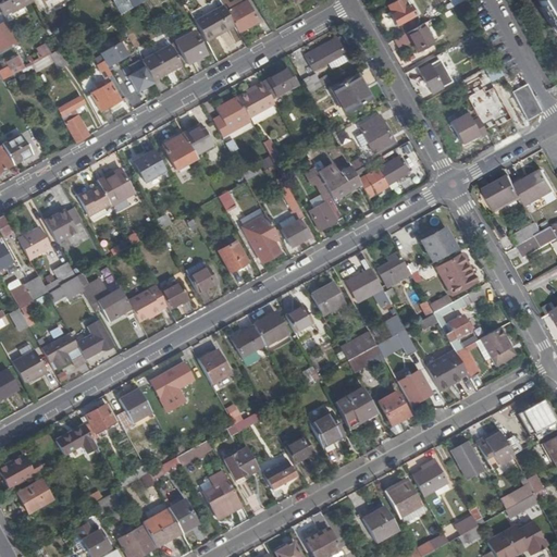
[(2,0),(2,3),(0,4),(0,10),(3,16),(33,1),(32,0),(2,0)]
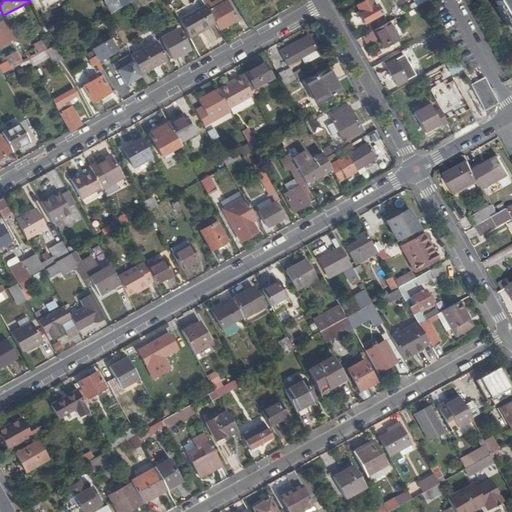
[(207,0),(202,0),(201,1),(204,7),(205,8),(215,26),(218,31),(237,21),(226,1),(212,9),(207,0)]
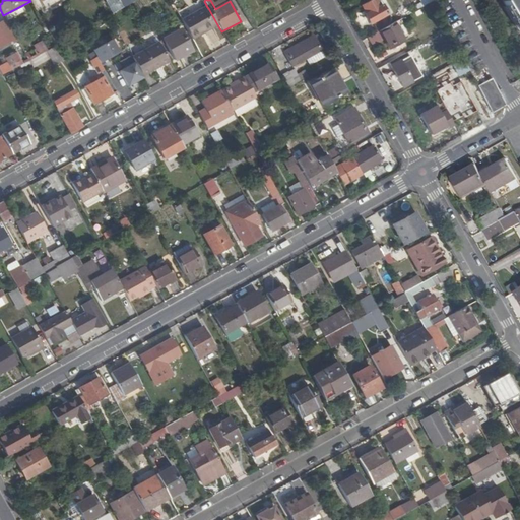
[(386,15),(378,0),(370,0),(361,5),(366,14),(364,15),(369,24),(386,15)]
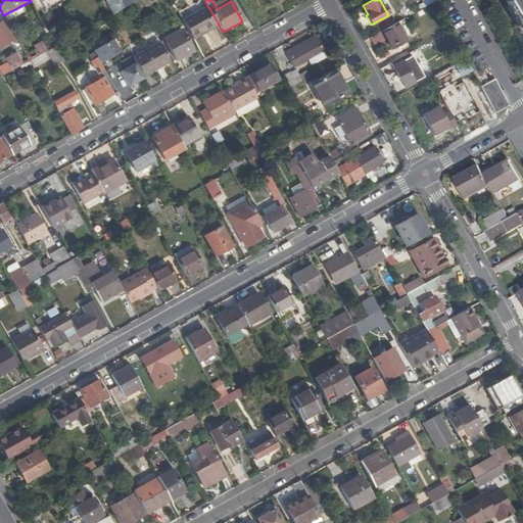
[(522,0),(503,0),(522,33),(522,0)]
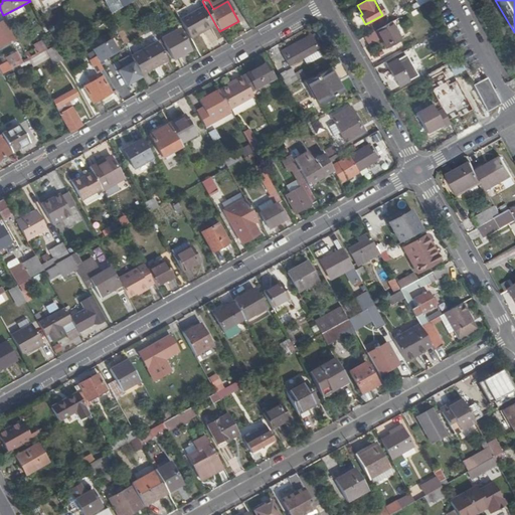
[(205,7),(180,21),(190,40),(216,26),(206,8),(205,7)]
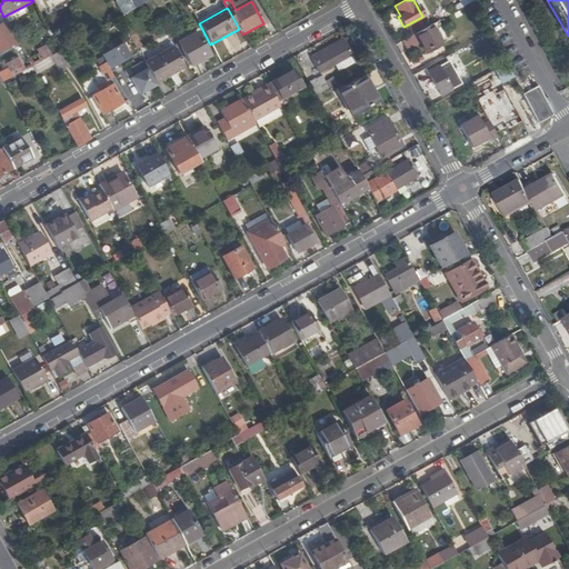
[(0,51),(18,42),(7,22),(0,26),(0,51)]
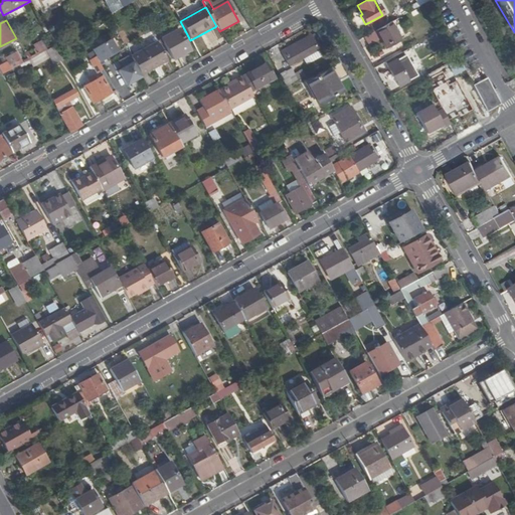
[(399,40),(389,23),(375,31),(384,48),(399,40)]
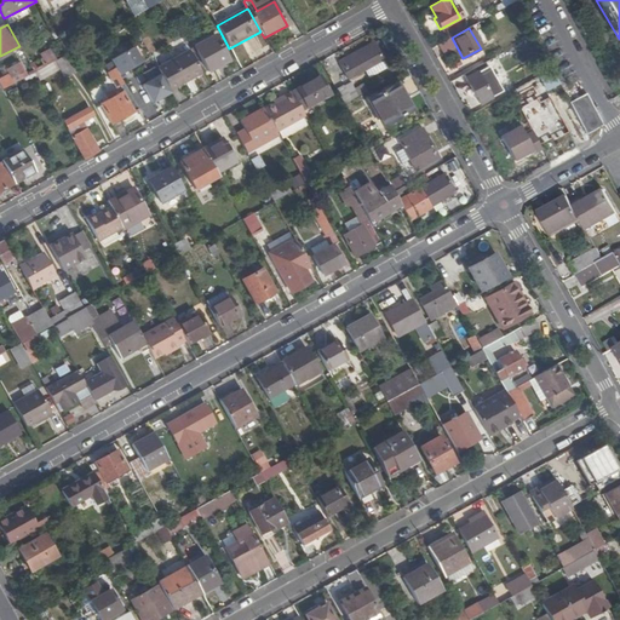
[(229,61),(216,36),(194,47),(208,73),(229,61)]
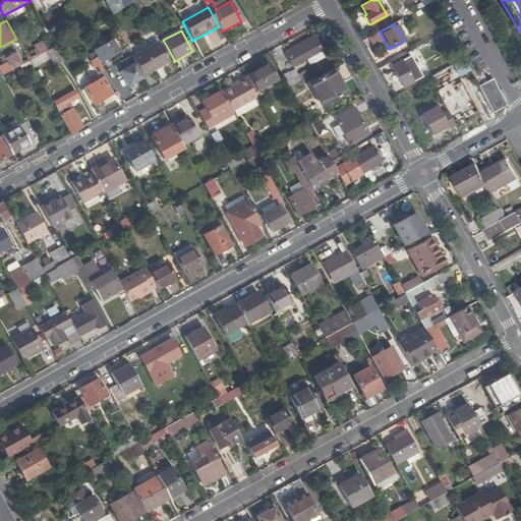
[(321,51),(313,38),(286,53),(293,66),(321,51)]
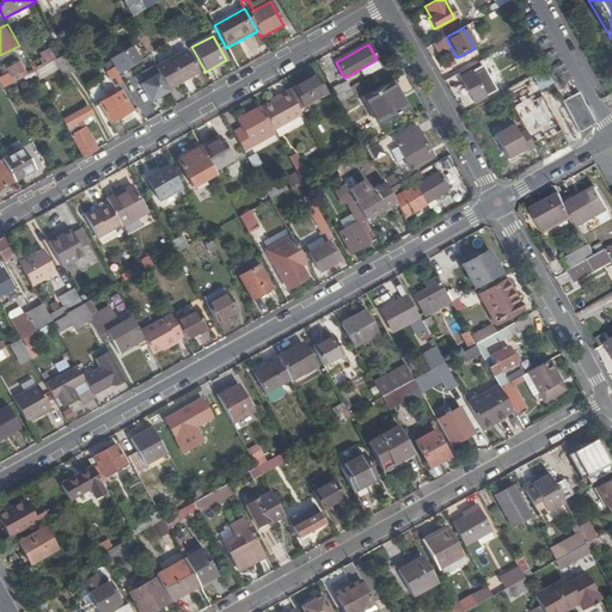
[(132,47),(111,59),(120,74),(141,62),(132,47)]
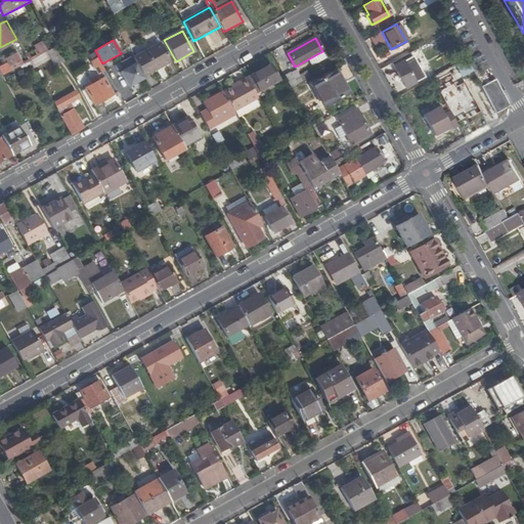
[(160,44),(133,59),(135,63),(142,77),(144,76),(170,61),(160,44)]
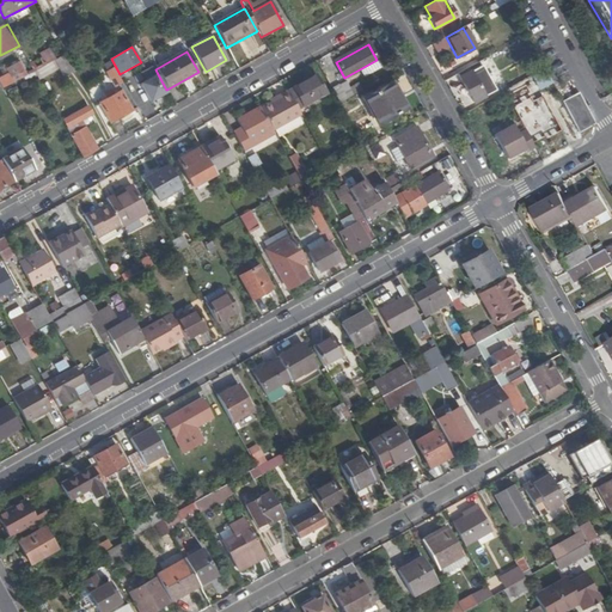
[(63,77),(74,71),(65,54),(55,60),(47,65),(34,72),(38,79),(59,68),(63,77)]
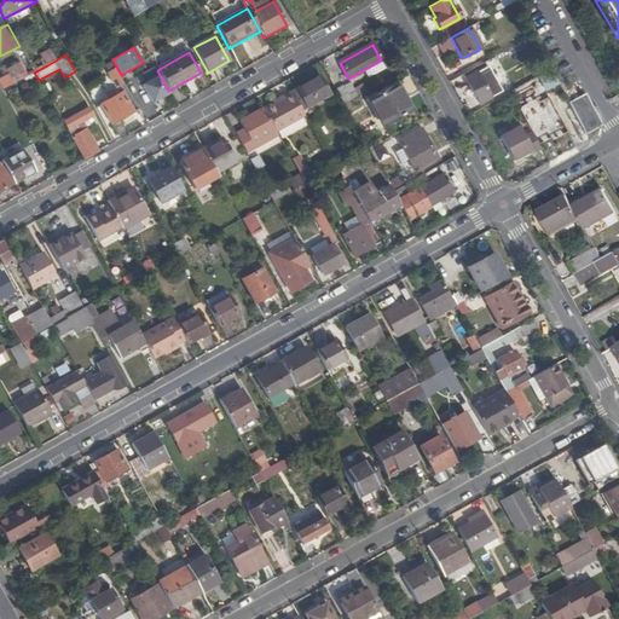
[(44,61),(47,65),(56,61),(52,55),(44,61)]
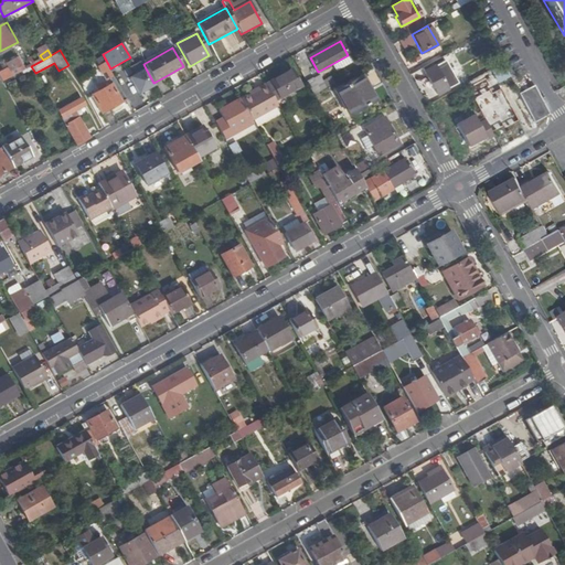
[(449,61),(446,55),(435,61),(436,65),(439,63),(440,65),(449,61)]
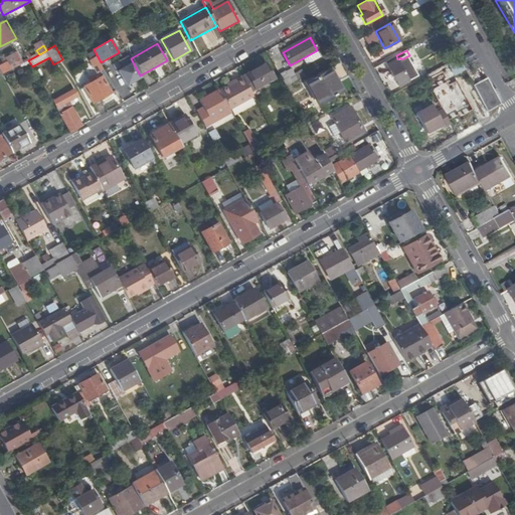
[(8,61),(0,65),(0,70),(2,75),(12,69),(24,62),(17,51),(14,52),(6,57),(8,61)]
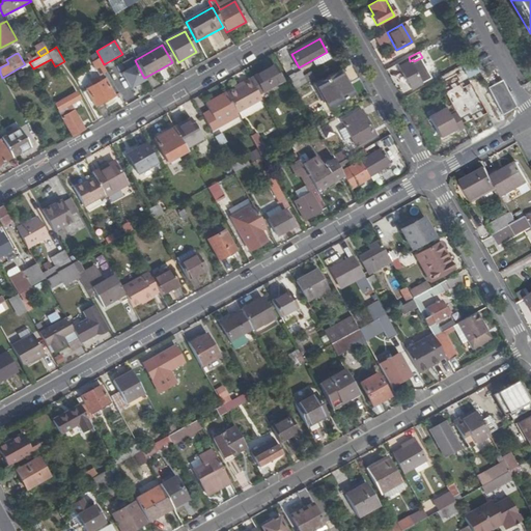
[(90,57),(93,63),(100,60),(96,54),(90,57)]
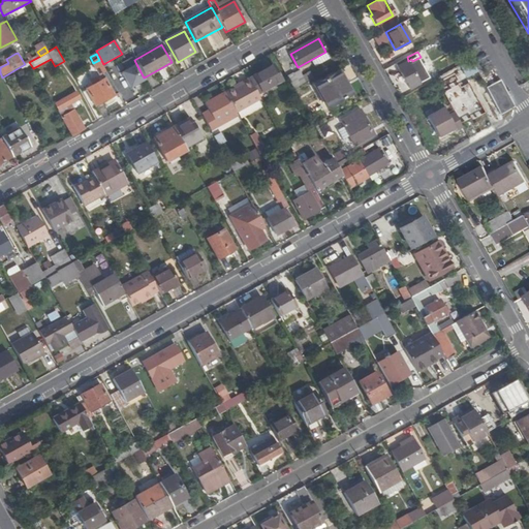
[(441,75),(447,87),(477,70),(471,59),(441,75)]
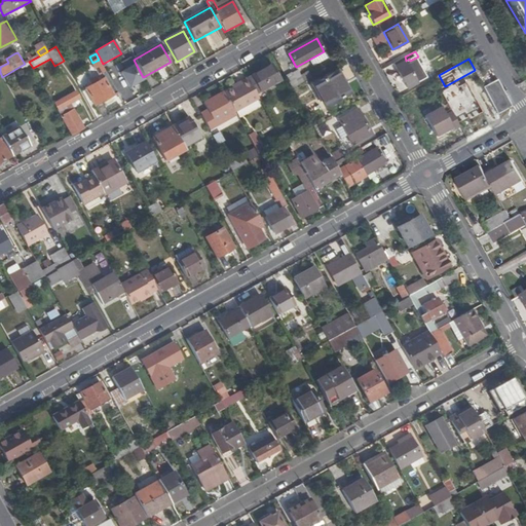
[(100,76),(106,72),(99,60),(92,63),(91,63),(100,76)]
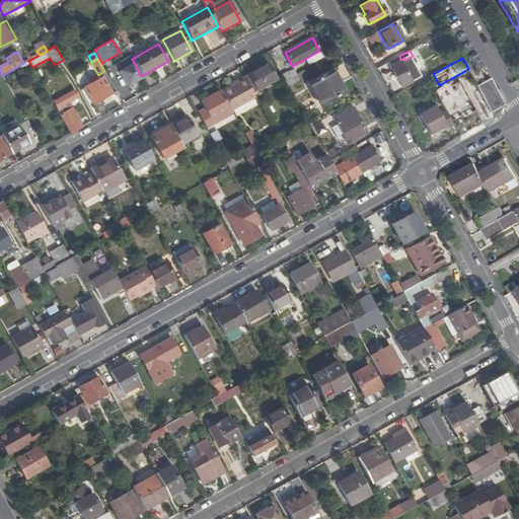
[(389,66),(387,63),(376,69),(380,75),(391,69),(401,87),(412,82),(399,61),(389,66)]
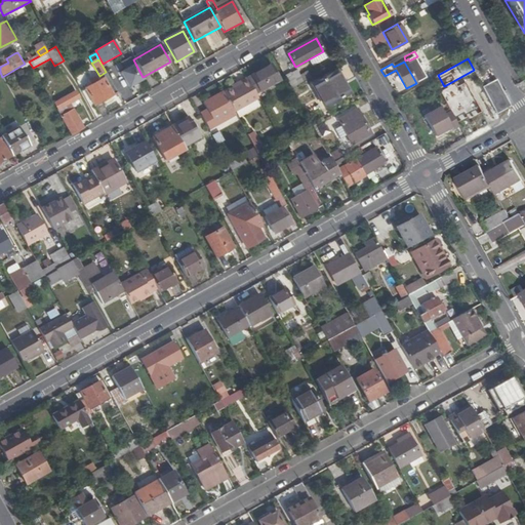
[(143,77),(135,64),(121,72),(130,88),(147,79),(145,76),(143,77)]
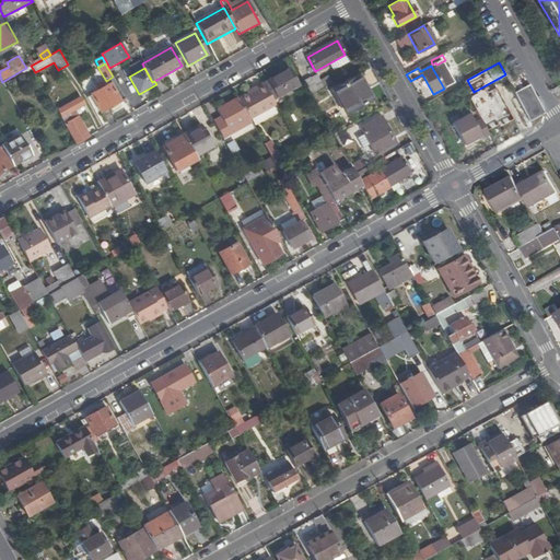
[(288,69),(263,83),(272,101),(281,95),(298,85),(288,69)]
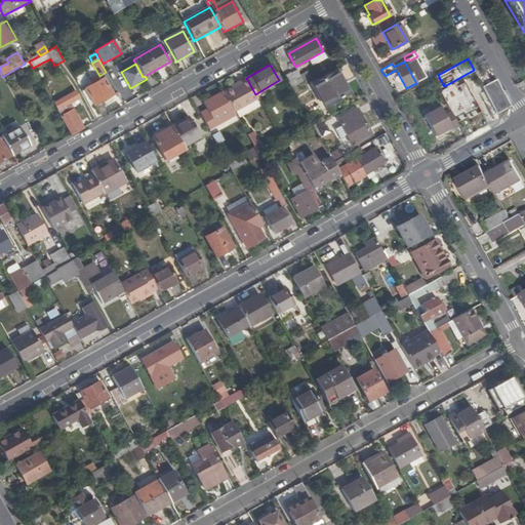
[(335,72),(312,86),(324,108),(349,94),(335,72)]
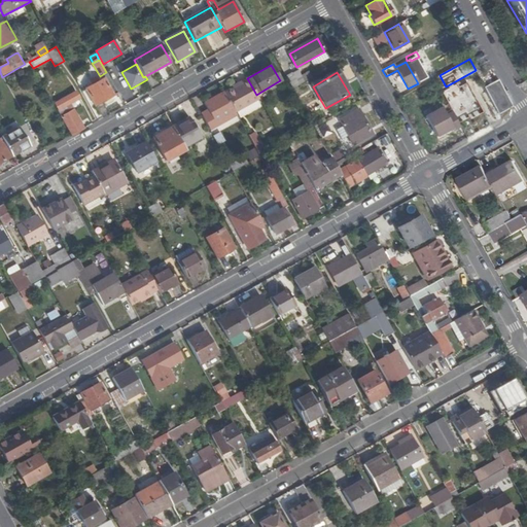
[(292,76),(286,79),(292,91),(299,86),(308,81),(305,75),(301,78),(297,74),(292,76)]
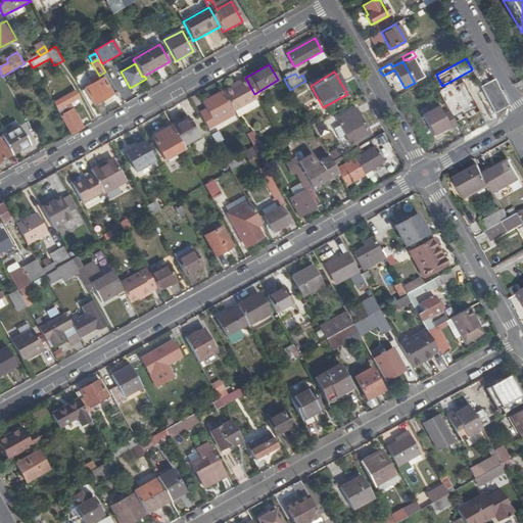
[(108,77),(104,79),(113,94),(116,92),(108,77)]
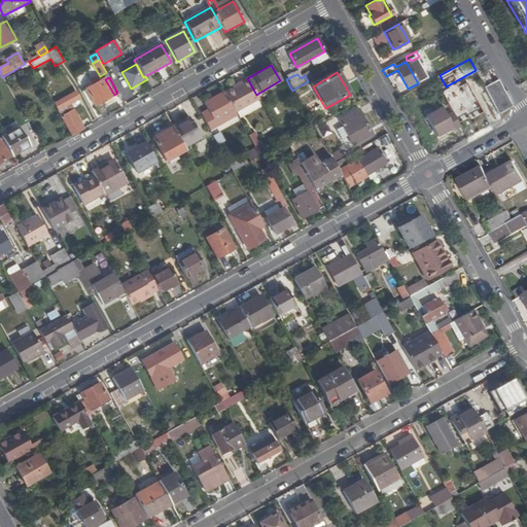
[(233,91),(225,95),(236,113),(258,100),(256,95),(247,78),(239,82),(240,83),(241,85),(233,91)]
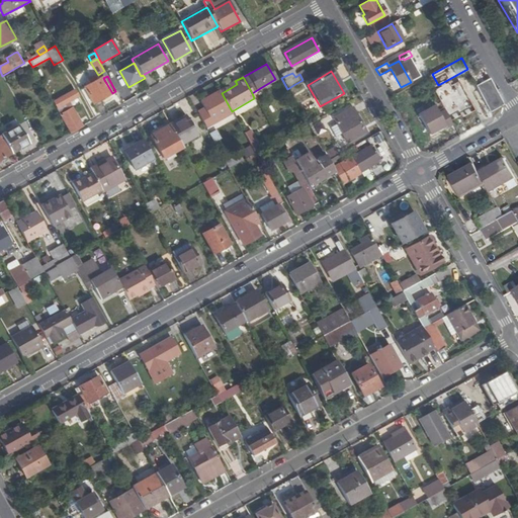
[(93,103),(112,93),(103,78),(84,88),(93,103)]
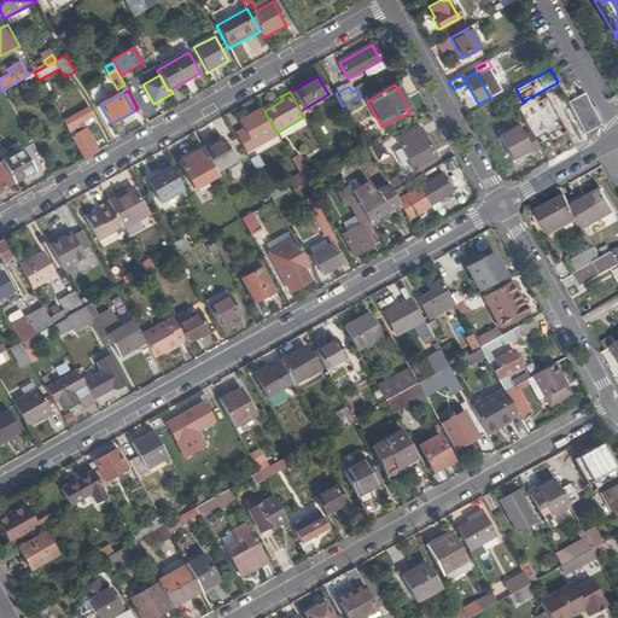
[(570,100),(583,133),(601,126),(588,93),(570,100)]
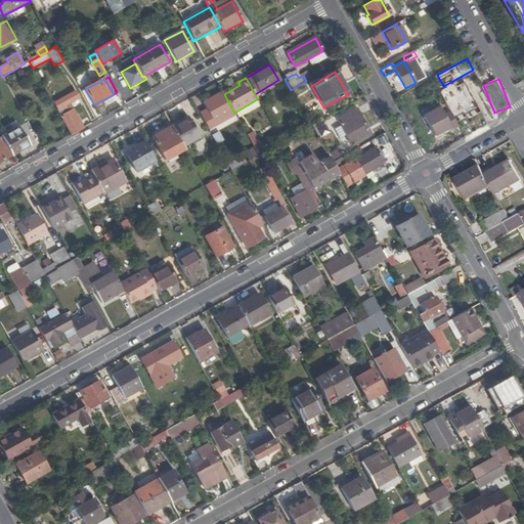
[(263,89),(255,94),(257,99),(258,100),(266,95),(263,89)]
